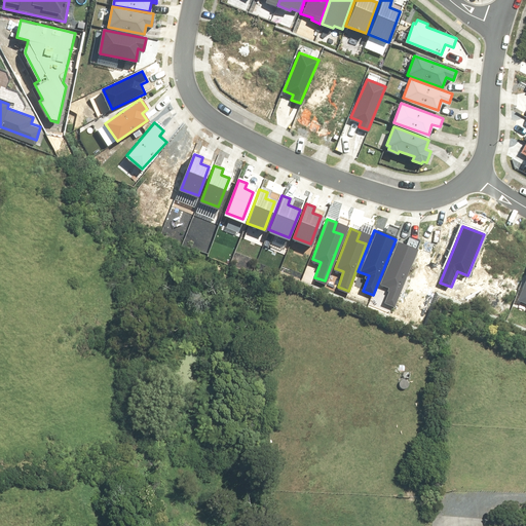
[(397,240),(380,282),(390,286),(384,301),(396,305),(418,249),(397,240)]
